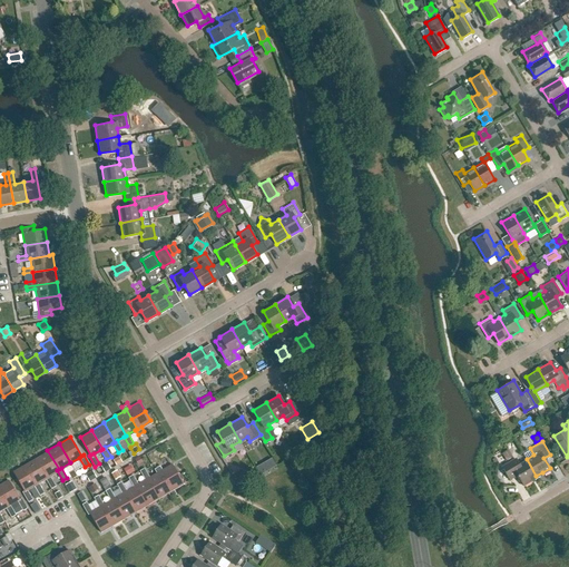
[(49,475),(57,470),(59,469),(47,450),(36,457),(47,476),(45,477),(50,487),(55,485),(49,475)]
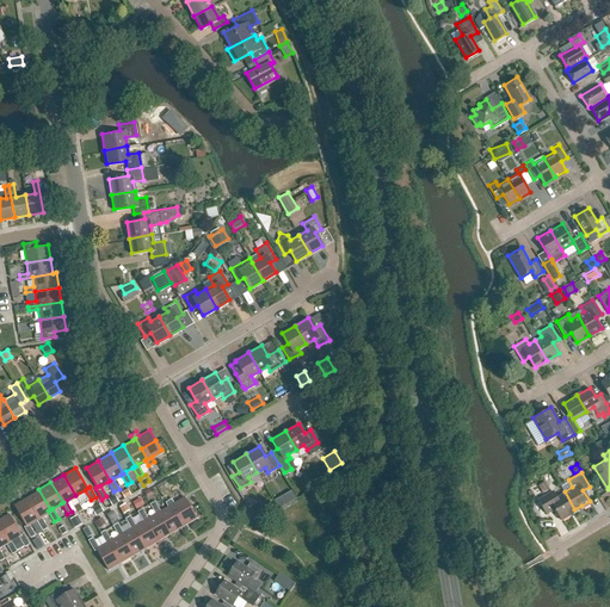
[(536,495),(543,490),(538,483),(531,487),(536,495)]
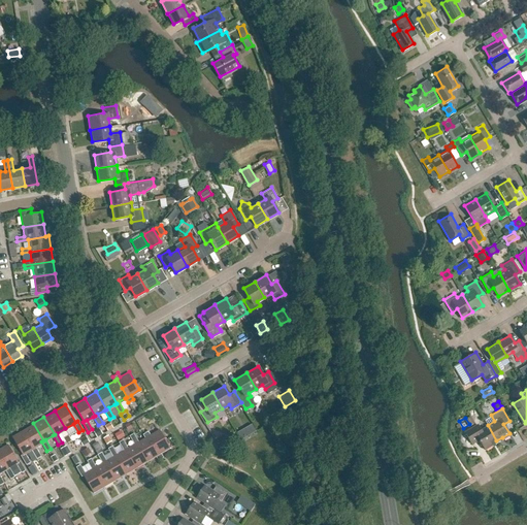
[(107,429),(112,426),(109,421),(104,424),(107,429)]
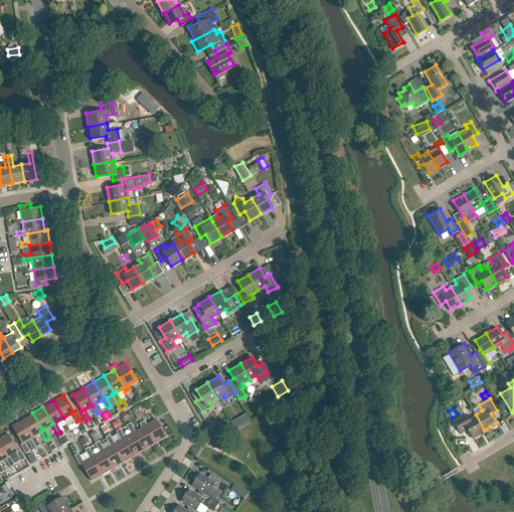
[(240,424),(248,419),(243,410),(234,415),(240,424)]
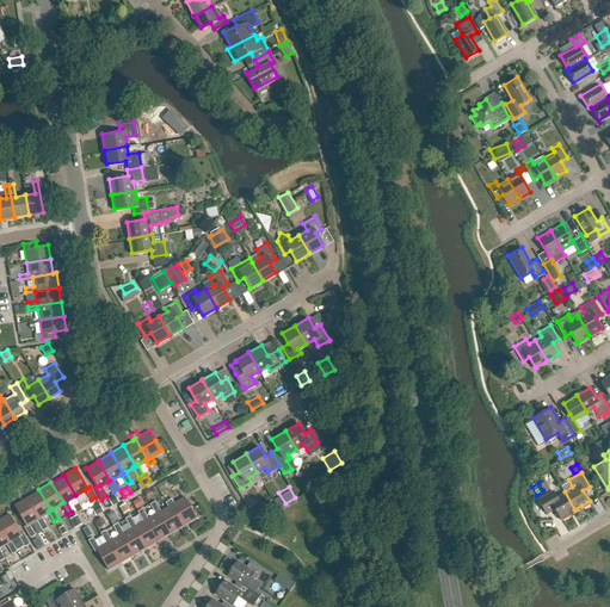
[(41,515),(48,511),(50,509),(38,489),(26,496),(38,516),(36,518),(42,528),(47,526),(41,515)]
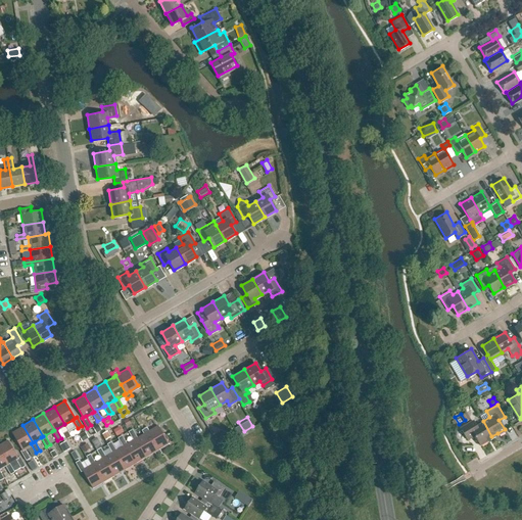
[(491,436),(483,421),(476,425),(473,419),(460,426),(467,438),(474,434),(480,443),(487,439),(486,439),(491,436)]
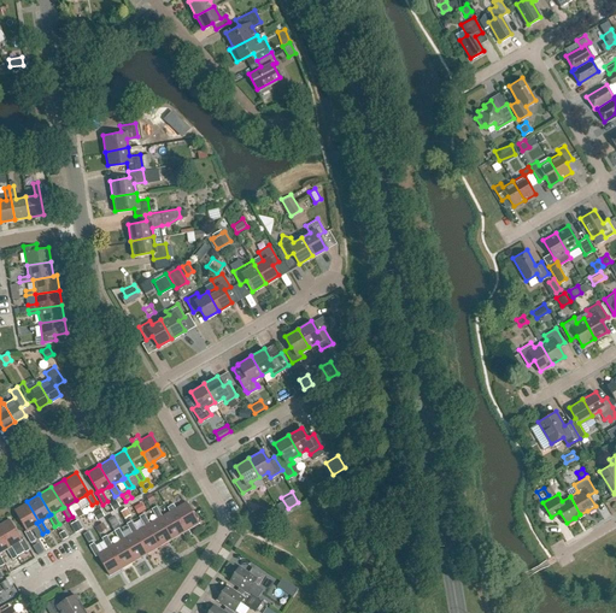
[(112,508),(119,505),(115,497),(109,501),(112,508)]
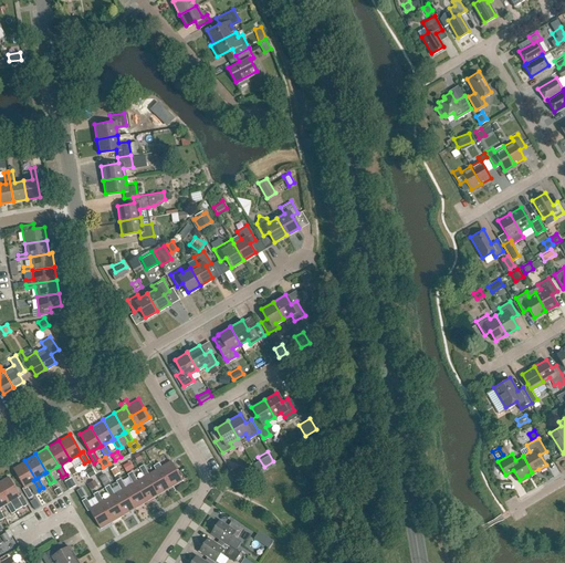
[(163,477),(176,469),(170,459),(160,465),(158,460),(153,464),(155,468),(157,467),(163,477)]
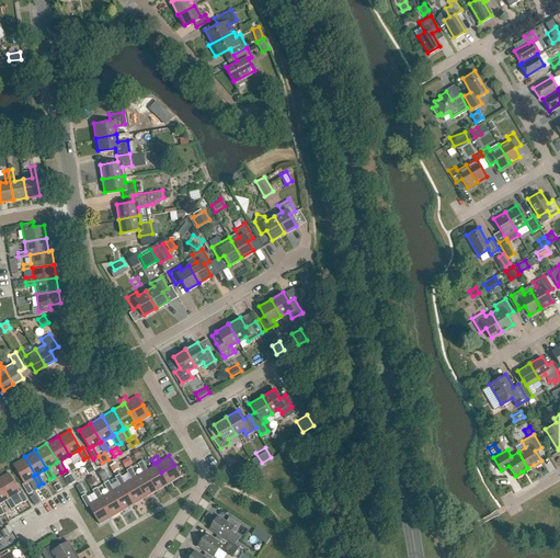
[(26,480),(33,476),(35,475),(24,456),(12,463),(23,481),(21,482),(27,492),(32,490),(26,480)]
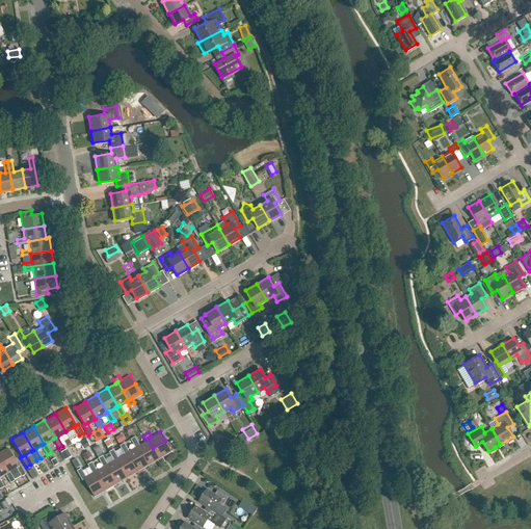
[(158,457),(153,448),(148,439),(145,440),(139,444),(134,434),(130,438),(135,447),(137,445),(148,464),(156,458),(158,457)]
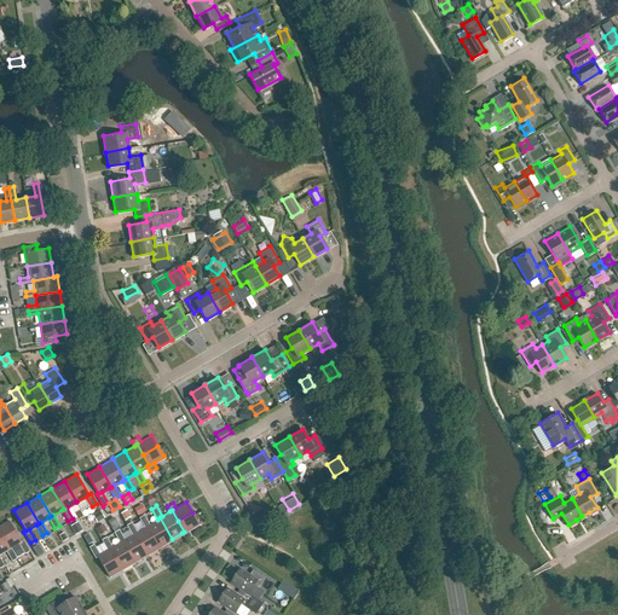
[(125,518),(131,515),(126,508),(120,511),(125,518)]
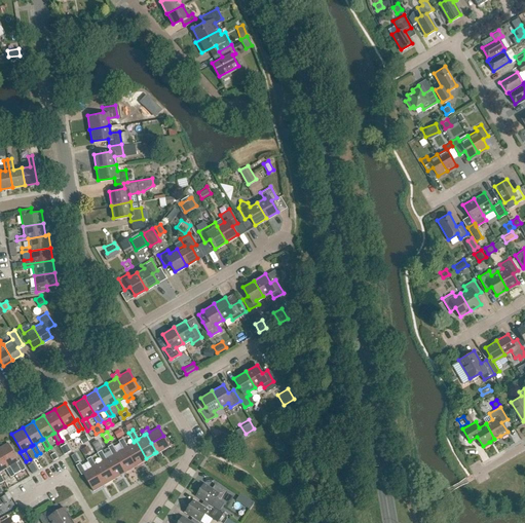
[(82,442),(88,439),(84,433),(78,436),(82,442)]
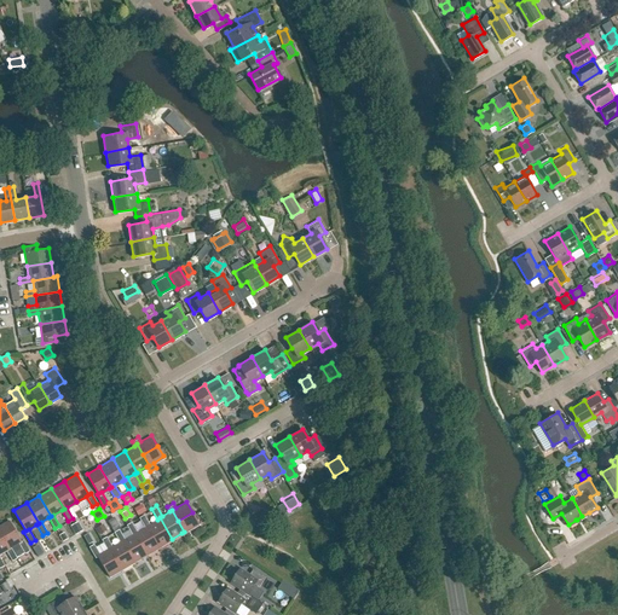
[(189,529),(198,523),(192,512),(178,521),(184,532),(182,533),(185,538),(191,534),(189,529)]
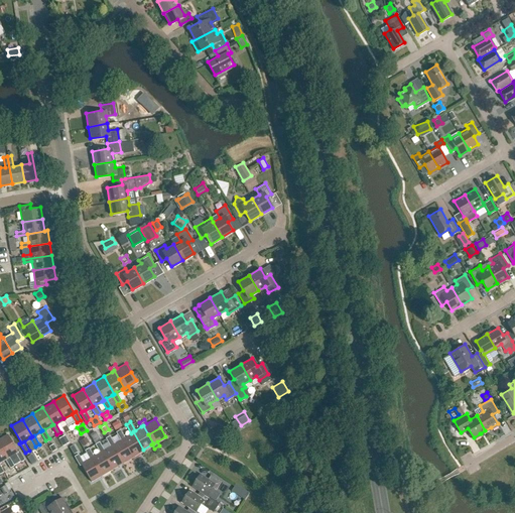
[(133,431),(131,433),(125,436),(120,428),(115,430),(120,439),(122,437),(133,456),(143,450),(133,431)]
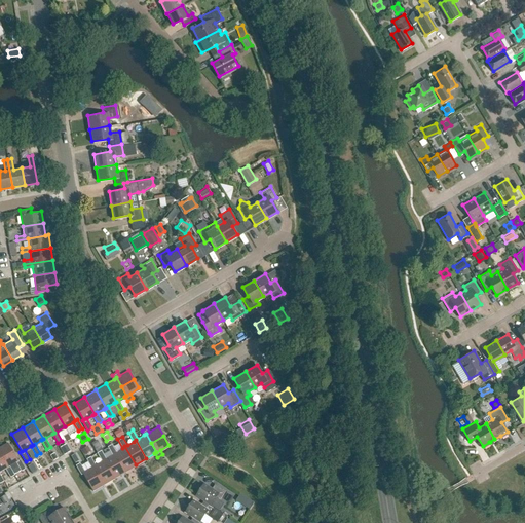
[(95,447),(100,443),(97,438),(91,441),(95,447)]
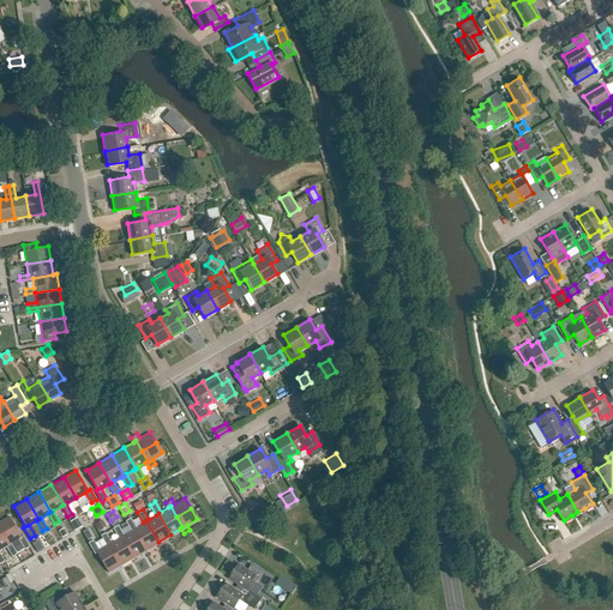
[(24,548),(29,544),(23,533),(20,535),(8,514),(0,519),(0,529),(8,543),(11,542),(16,550),(18,550),(22,548),(23,547),(24,548)]
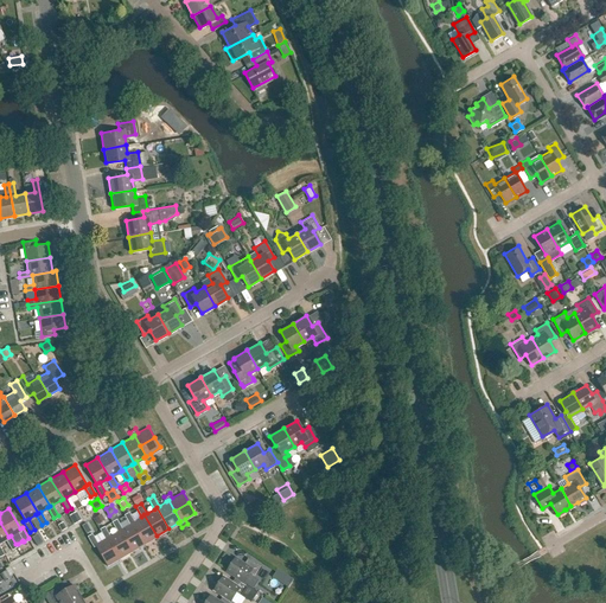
[(74,523),(81,518),(75,510),(69,513),(74,523)]
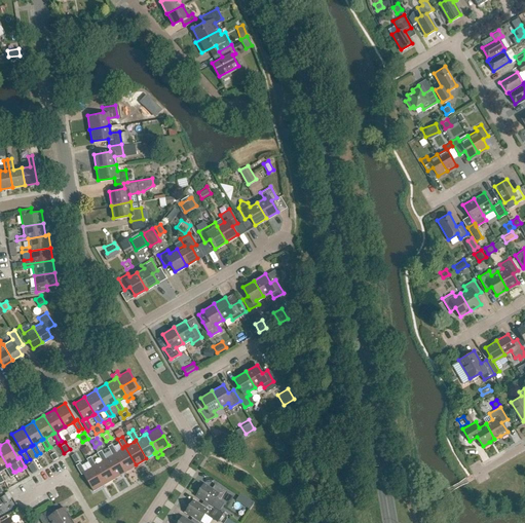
[(124,446),(122,448),(116,451),(111,443),(107,445),(112,454),(114,452),(124,471),(136,464),(124,446)]
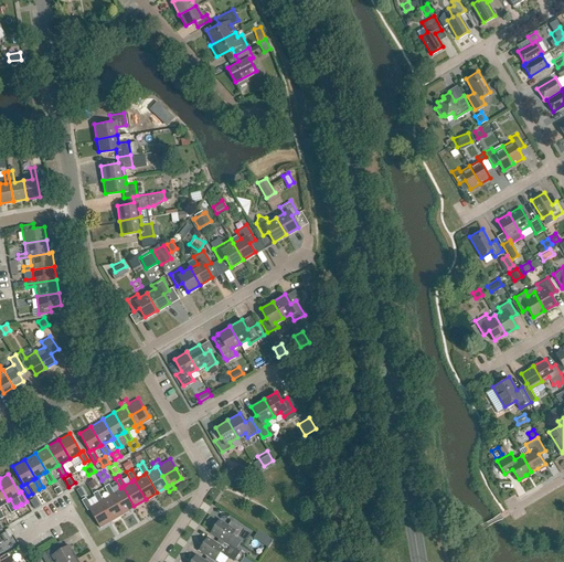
[(91,487),(97,483),(93,477),(87,480),(91,487)]
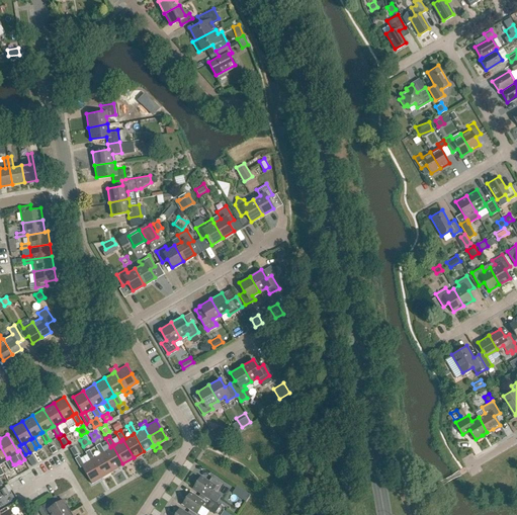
[(112,445),(110,447),(104,450),(99,442),(95,444),(100,453),(102,452),(112,469),(122,463),(112,445)]
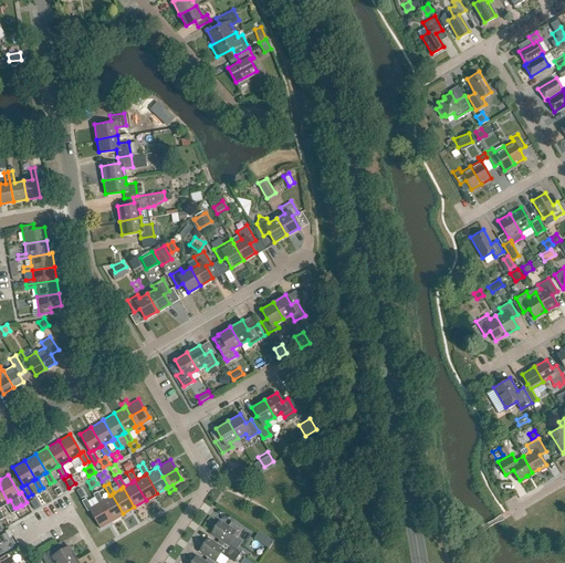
[(14,508),(10,500),(8,501),(0,488),(0,504),(4,502),(10,512),(16,509),(14,508)]
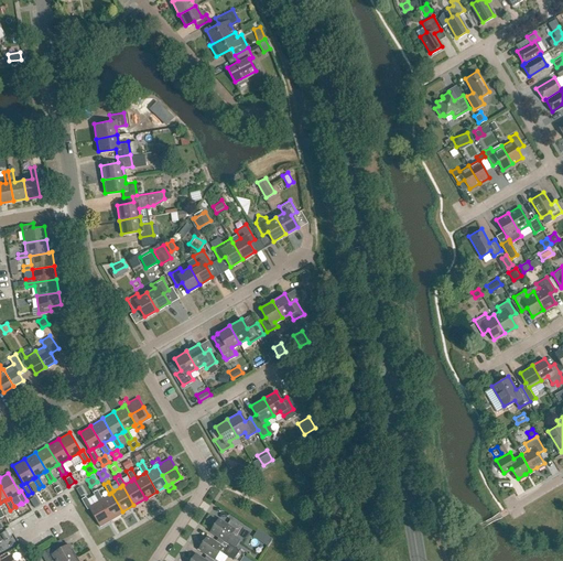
[(111,493),(109,494),(103,497),(97,488),(91,491),(97,500),(99,499),(111,518),(122,511),(111,493)]
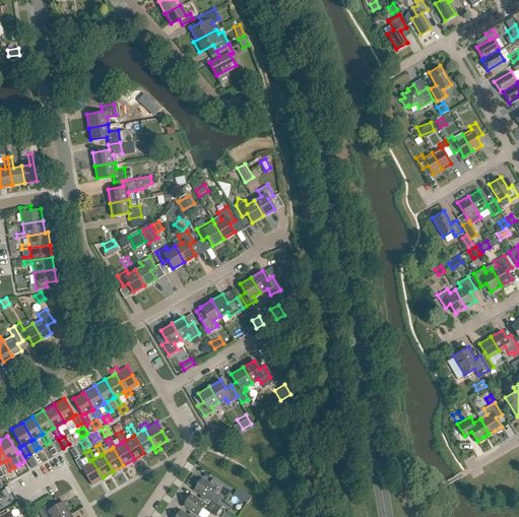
[(91,460),(89,461),(83,464),(78,456),(74,458),(79,467),(81,466),(91,483),(103,477),(91,460)]
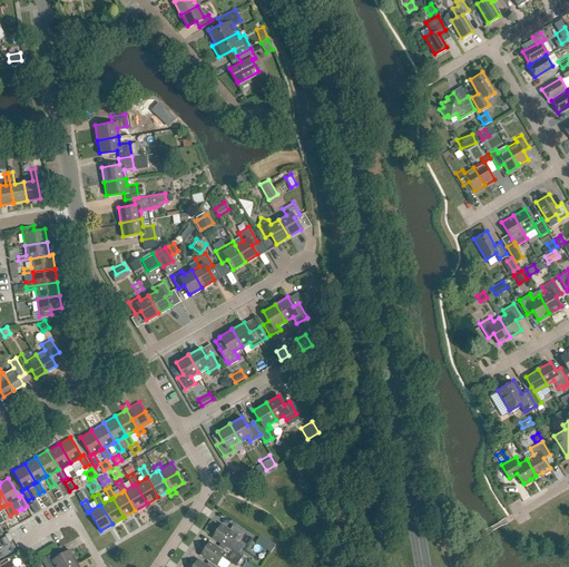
[(228,546),(233,538),(237,540),(244,530),(232,522),(228,528),(219,522),(212,535),(221,540),(228,546)]
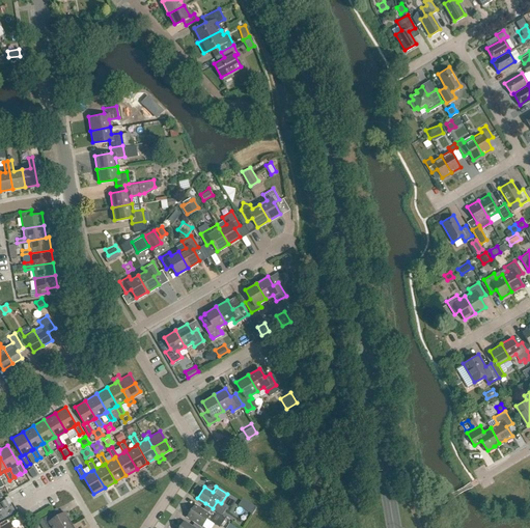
[(234,502),(248,511),(253,505),(240,496),(234,502)]
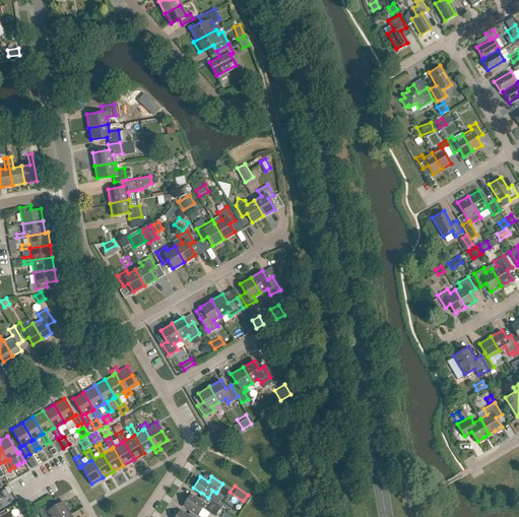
[(4,496),(9,493),(8,492),(5,487),(0,490),(4,496)]
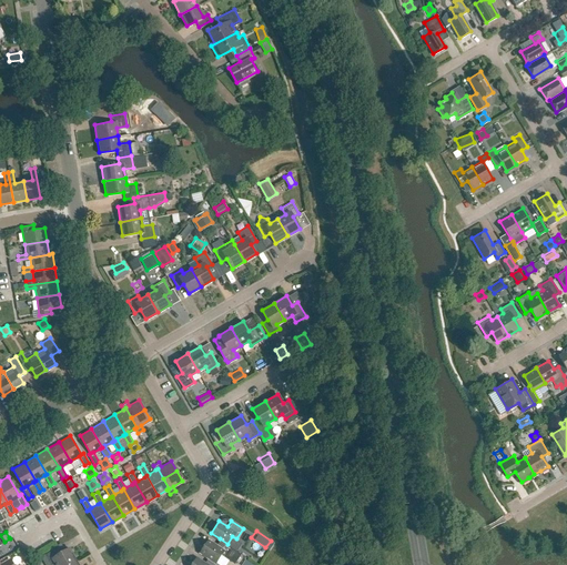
[(241,553),(228,544),(220,538),(215,544),(208,538),(200,551),(208,556),(215,562),(221,554),(224,556),(235,562),(241,553)]
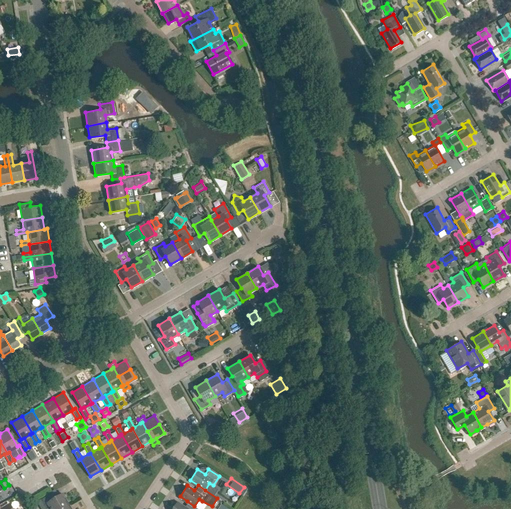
[(211,494),(228,501),(233,489),(226,486),(223,491),(215,487),(211,494)]
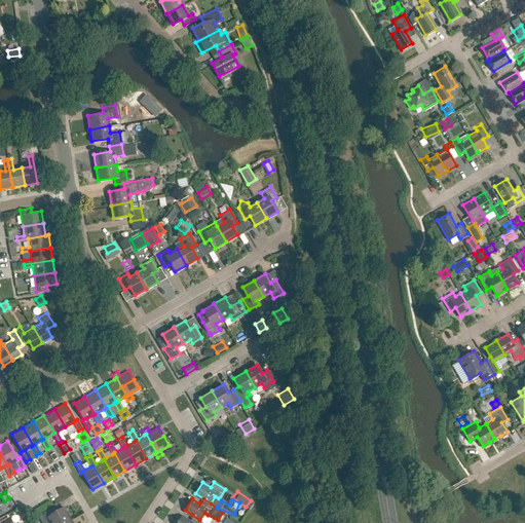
[(50,520),(51,522),(61,522),(71,518),(64,506),(57,510),(53,505),(40,513),(46,522),(50,520)]
